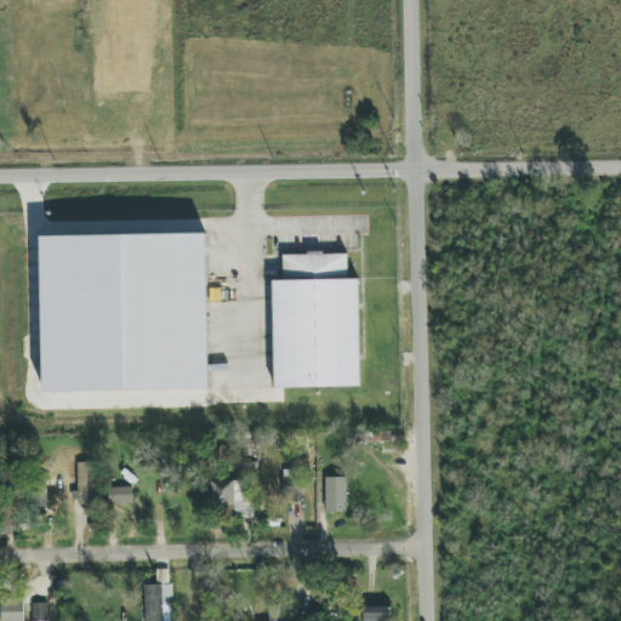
[(43,392),(92,391),(92,399),(84,399),(77,402),(77,406),(172,408),(169,398),(161,398),(161,393),(172,389),(209,389),(206,234),(157,234),(154,226),(154,221),(93,222),(93,231),(77,237),(41,237),(43,392)]
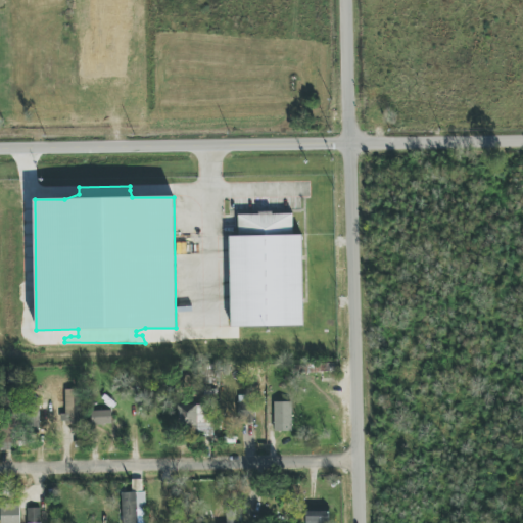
[(231,327),(303,326),(302,235),(293,235),(292,214),(238,215),(238,236),(230,236),(231,327)]
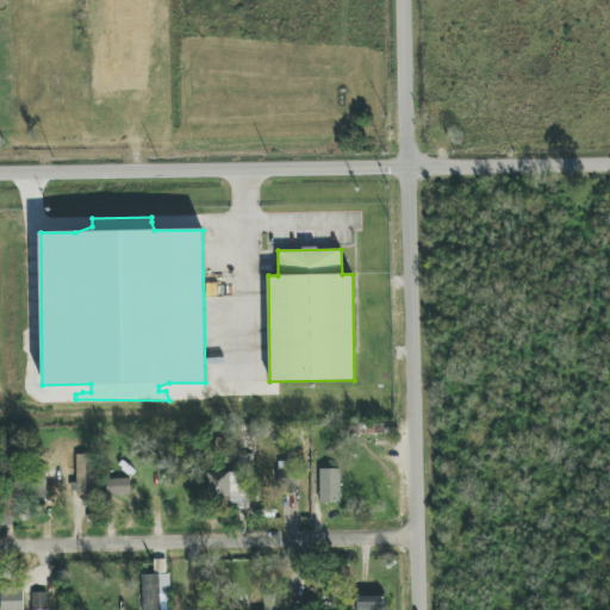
[(97,454),(76,454),(76,484),(72,484),(72,496),(98,495),(97,454)]
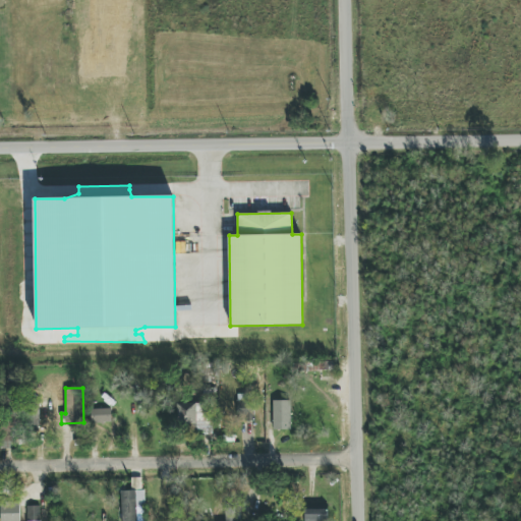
[(254,420),(253,394),(237,394),(237,421),(254,420)]
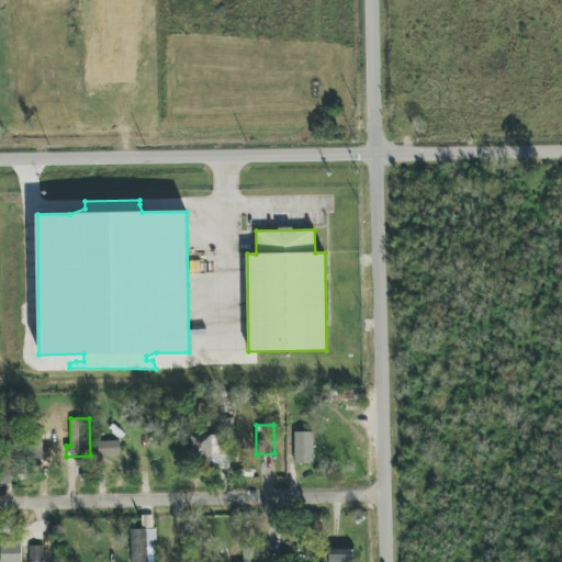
[(313,431),(294,433),(294,464),(314,463),(313,431)]
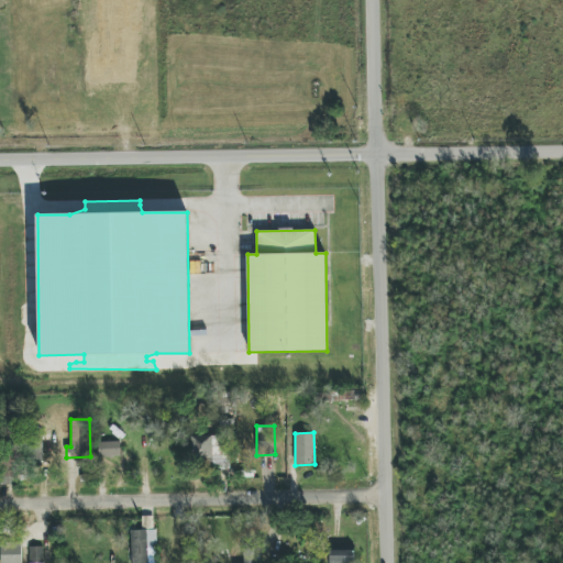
[(212,435),(191,435),(191,457),(213,457),(212,435)]
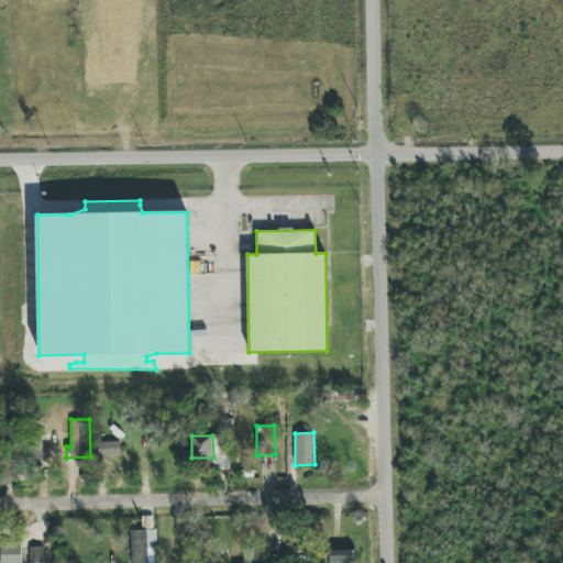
[(99,459),(120,457),(120,442),(99,442),(99,459)]
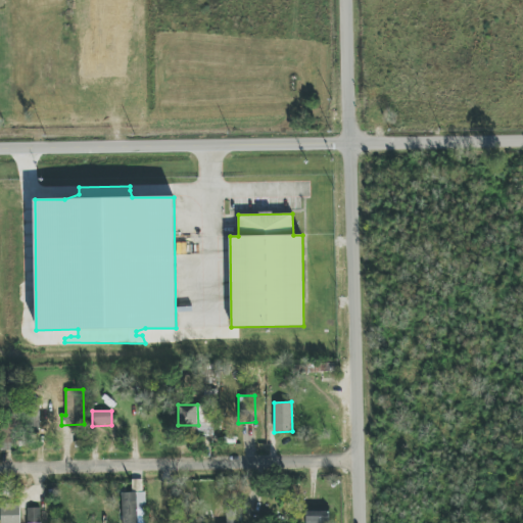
[(1,450),(14,450),(15,418),(2,418),(1,450)]
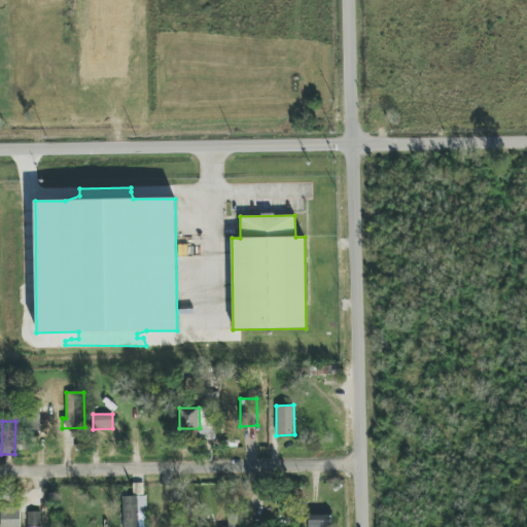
[(124,526),(138,526),(138,514),(146,513),(146,496),(123,497),(124,526)]
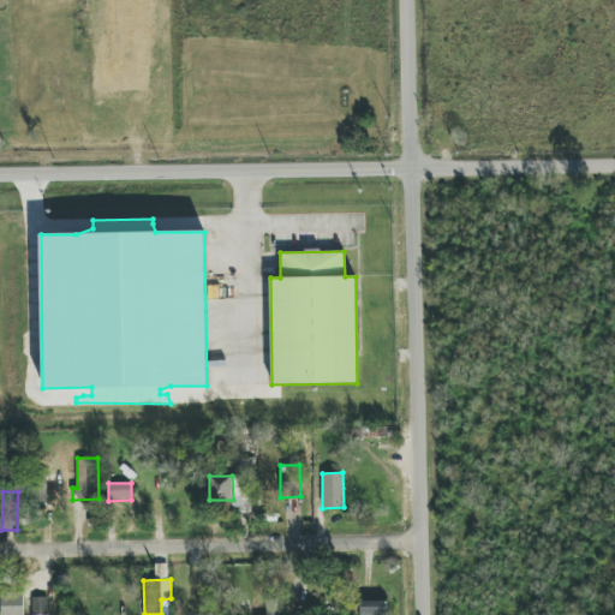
[(24,614),(24,591),(0,592),(0,614),(24,614)]
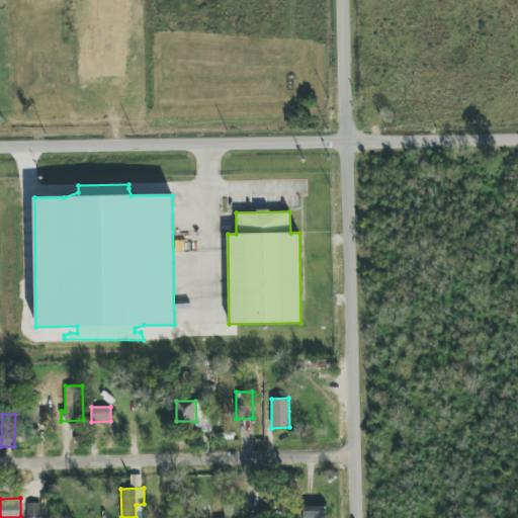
[(39,517),(39,503),(27,503),(26,517),(39,517)]
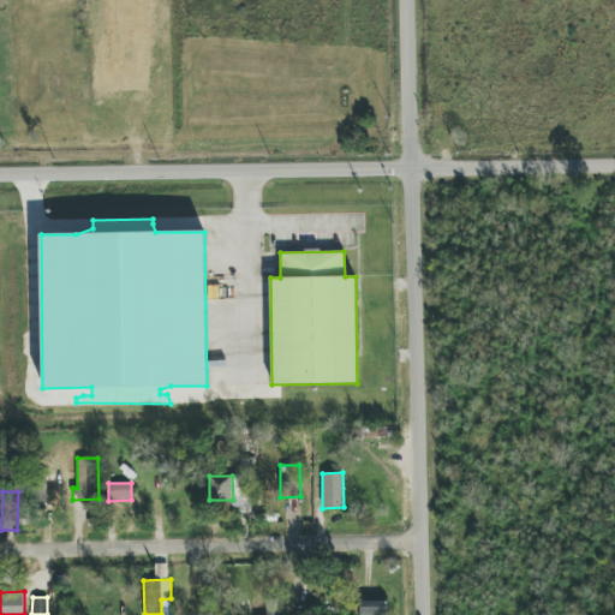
[(266,599),(266,614),(278,614),(279,599),(266,599)]
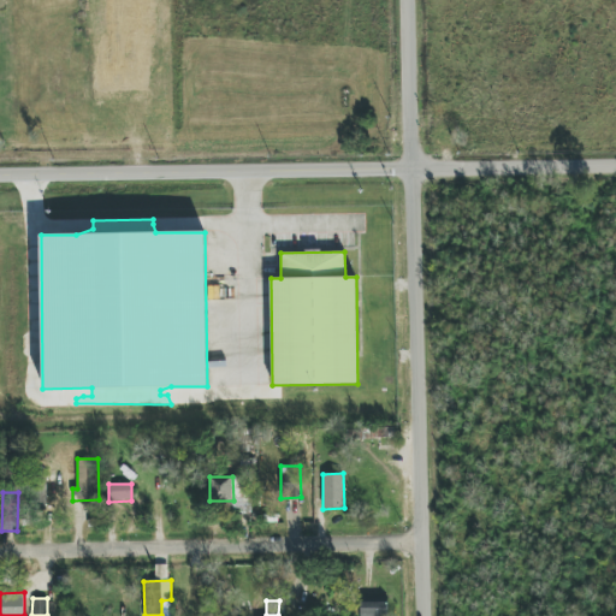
[(386,615),(388,603),(360,602),(359,615),(386,615)]
